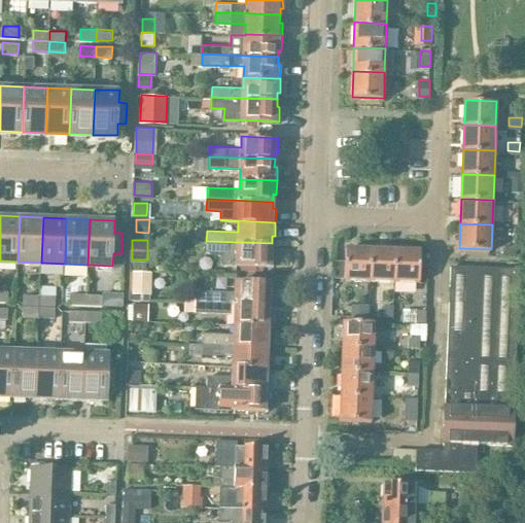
[(272,250),(272,243),(206,241),(206,251),(222,251),(221,264),(274,266),(274,250),(272,250)]
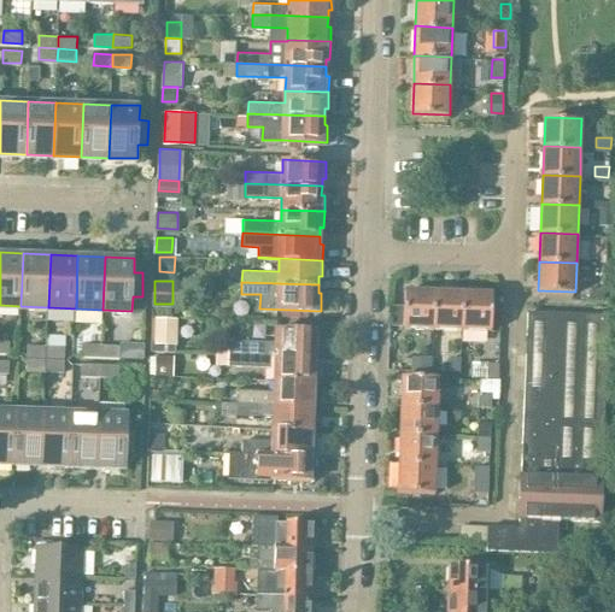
[(434,327),(435,290),(406,289),(405,325),(434,327)]
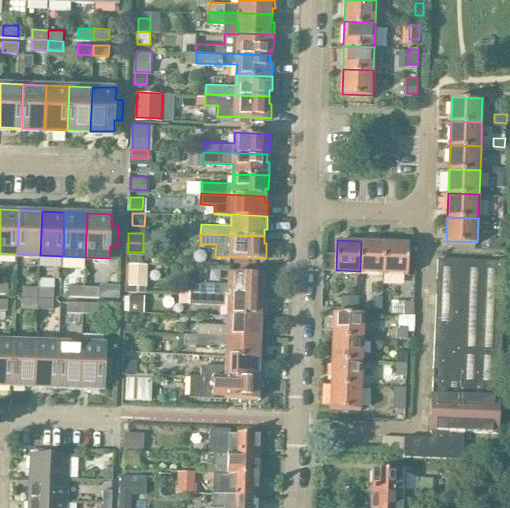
[(384,272),(385,241),(361,241),(360,271),(384,272)]
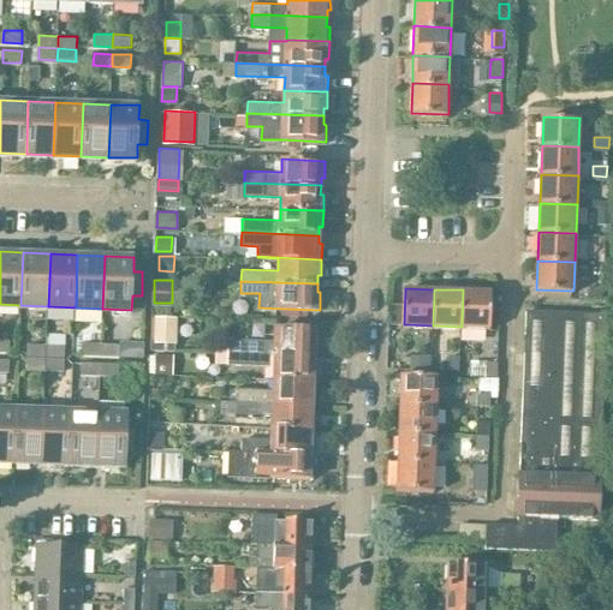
[(463,289),(462,327),(491,328),(492,291),(463,289)]
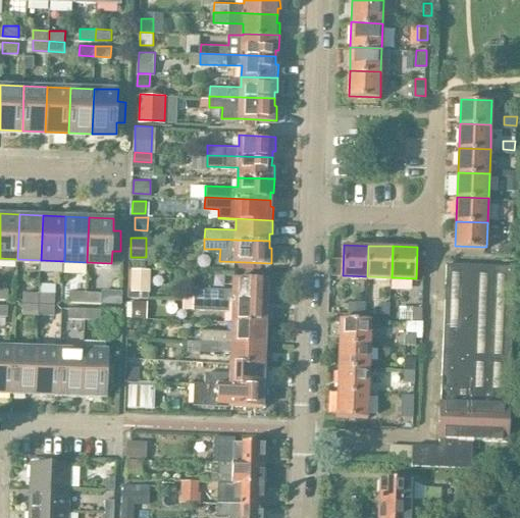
[(133,289),(149,290),(149,269),(134,269),(133,289)]
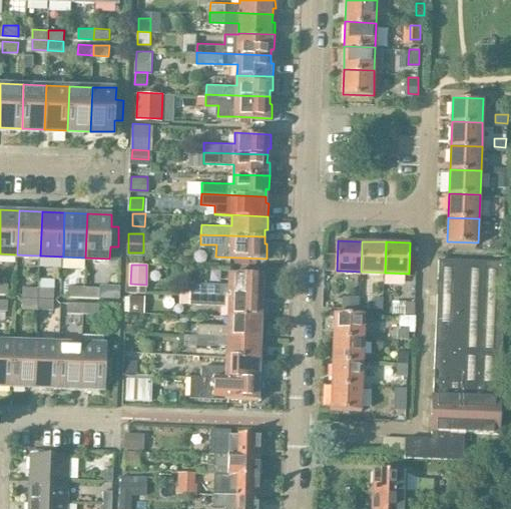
[(190,293),(262,296),(263,288),(265,289),(266,275),(229,273),(228,283),(191,282),(190,293)]
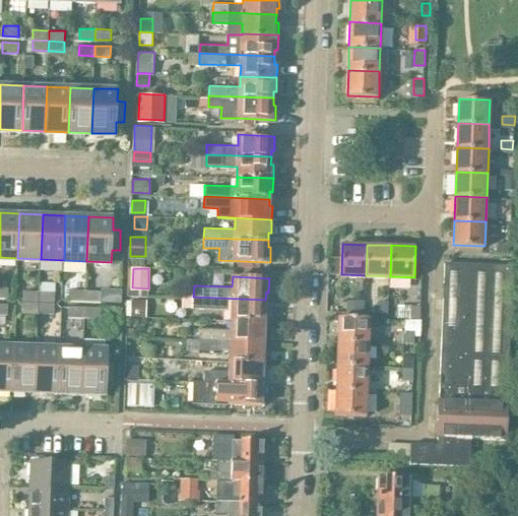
[(0,285),(0,296),(9,297),(9,286),(0,285)]
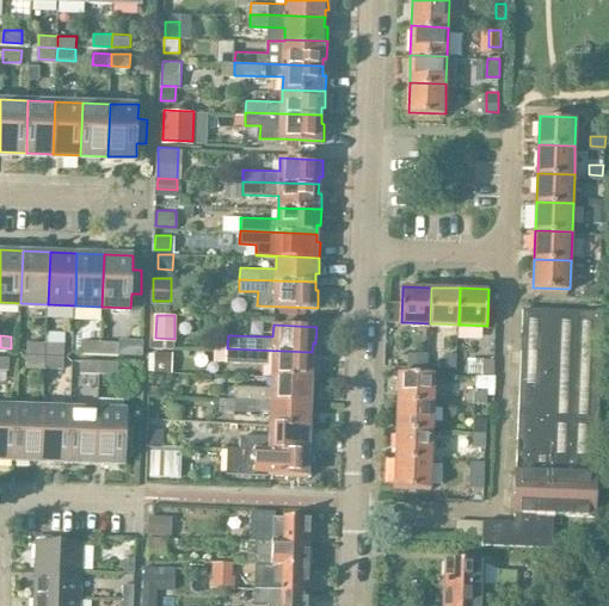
[(100,352),(100,339),(82,339),(82,351),(100,352)]
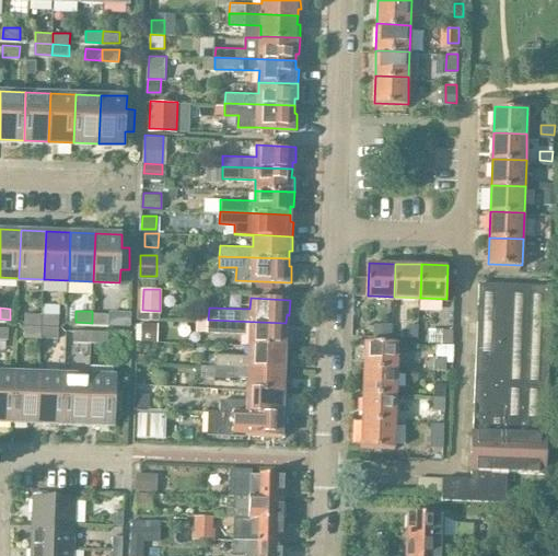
[(92,311),(92,323),(109,323),(109,312),(92,311)]
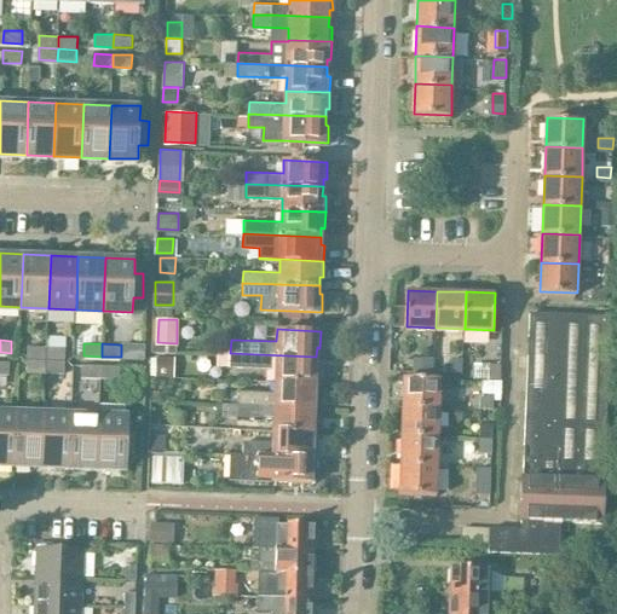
[(46,358),(47,346),(28,345),(28,358),(46,358)]
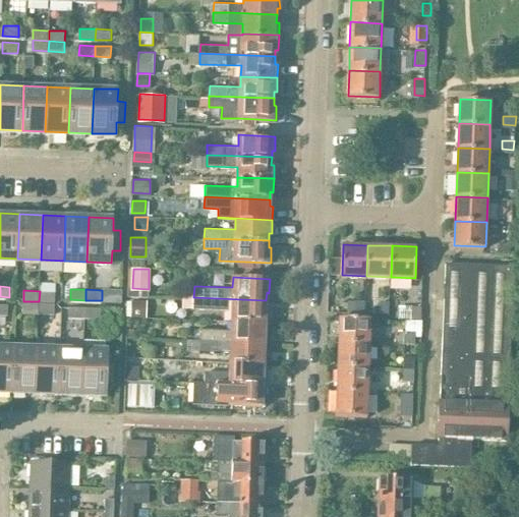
[(39,301),(55,302),(56,292),(40,291),(39,301)]
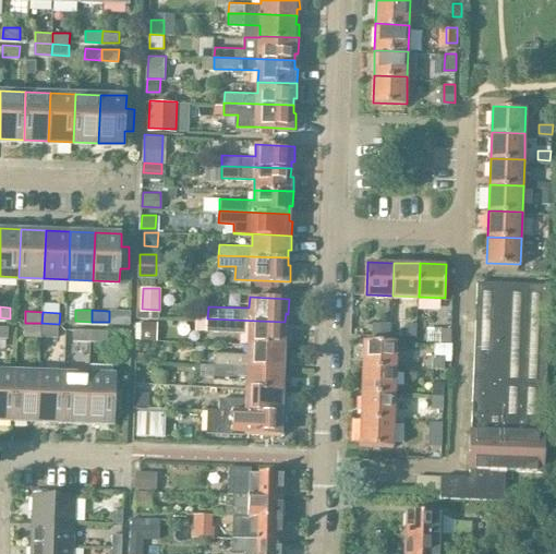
[(285,328),(285,322),(207,318),(207,329),(249,330),(248,341),(288,342),(288,329),(285,328)]
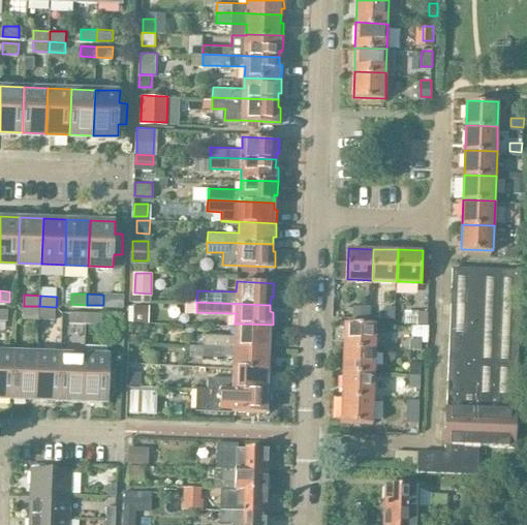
[(363,304),(362,316),(371,316),(371,304),(363,304)]
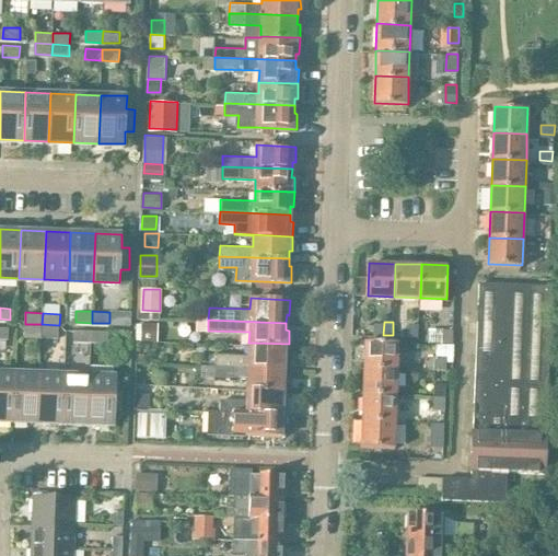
[(137,337),(155,338),(155,323),(137,323),(137,337)]
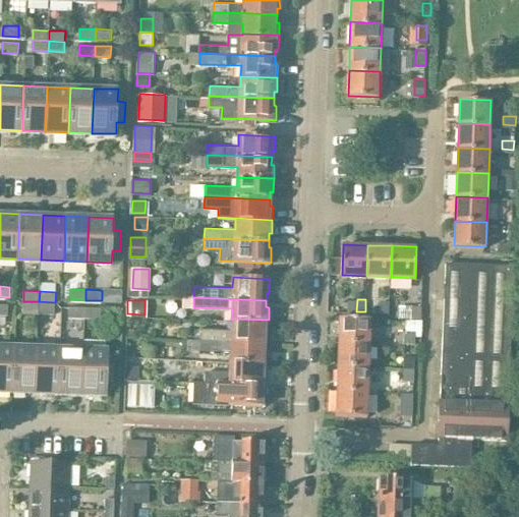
[(381,300),(381,311),(390,311),(390,300),(381,300)]
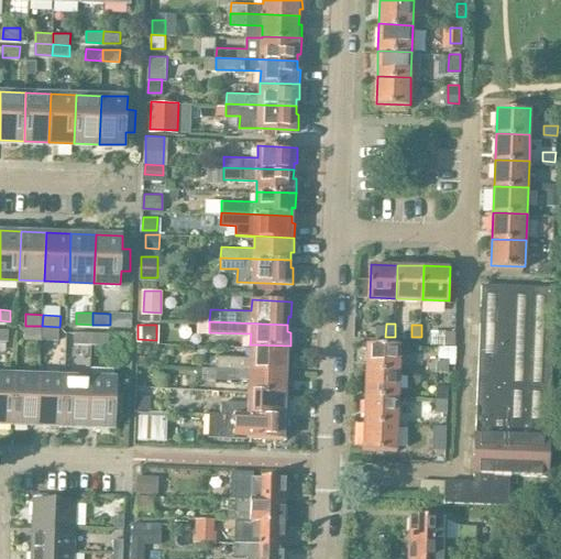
[(42,337),(42,326),(25,326),(25,337),(42,337)]
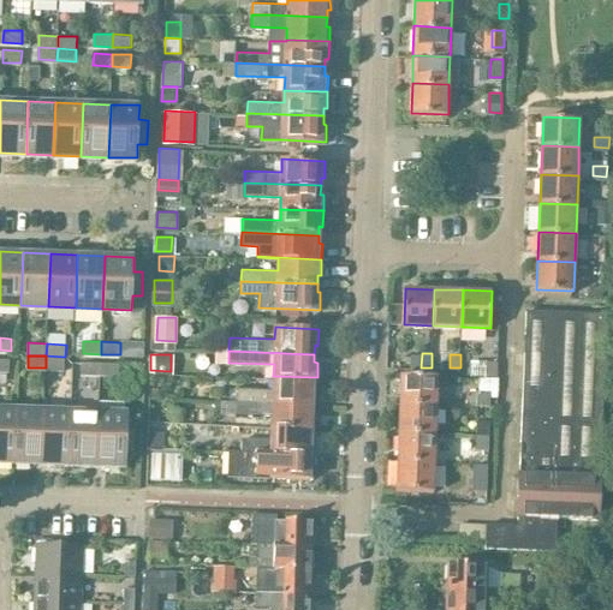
[(65,369),(65,357),(46,356),(46,368),(65,369)]
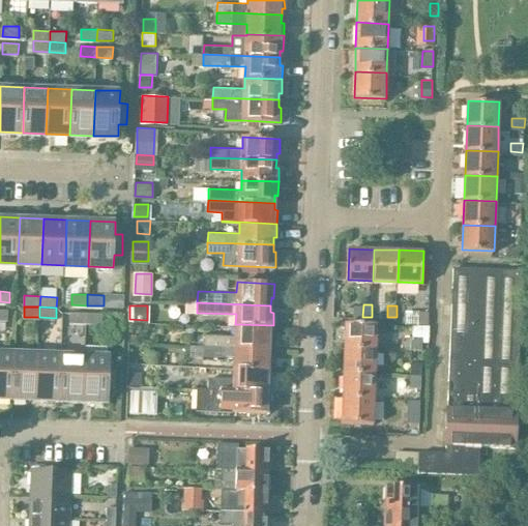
[(0,308),(0,319),(8,319),(8,309),(0,308)]
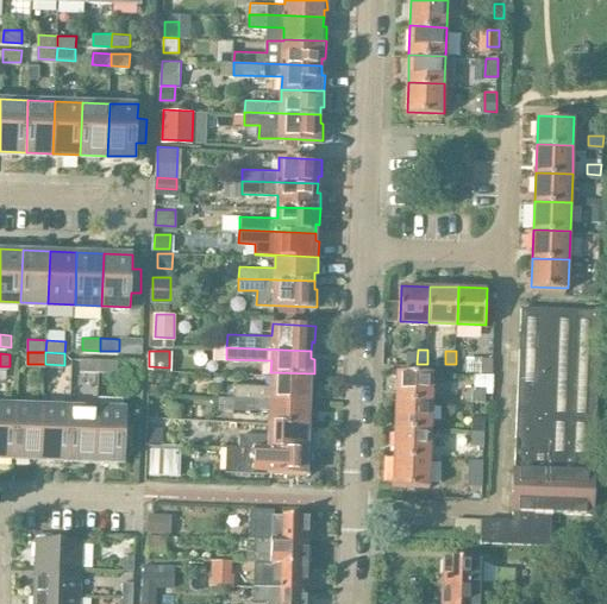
[(485,356),(485,371),(493,371),(494,357),(485,356)]
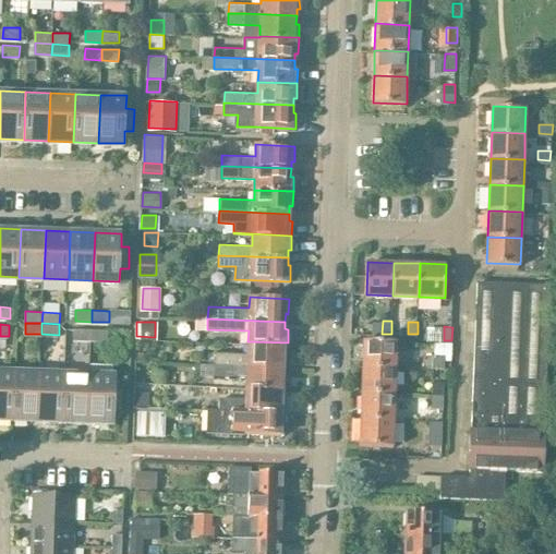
[(91,339),(92,328),(74,327),(74,339),(91,339)]
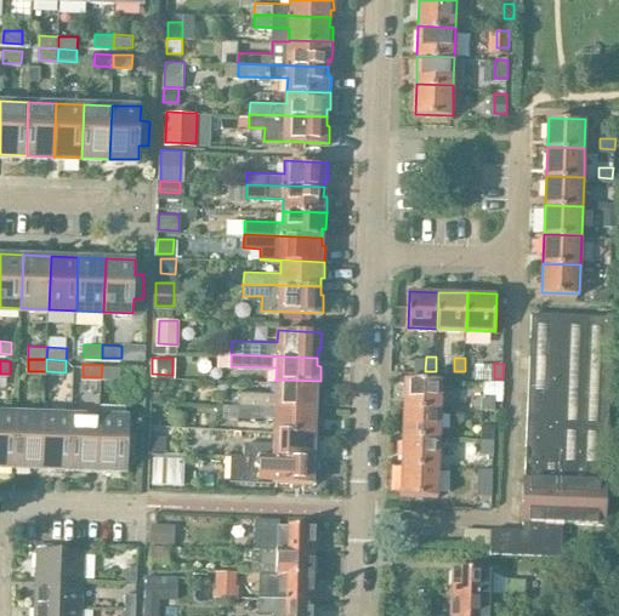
[(102,365),(101,377),(120,378),(121,365),(102,365)]
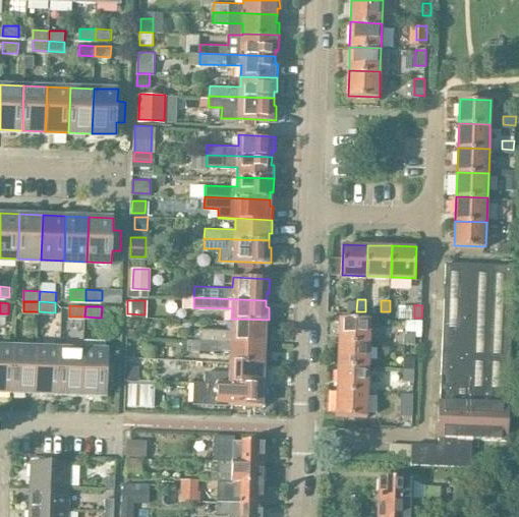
[(371,318),(364,318),(340,317),(339,342),(370,343),(371,318)]
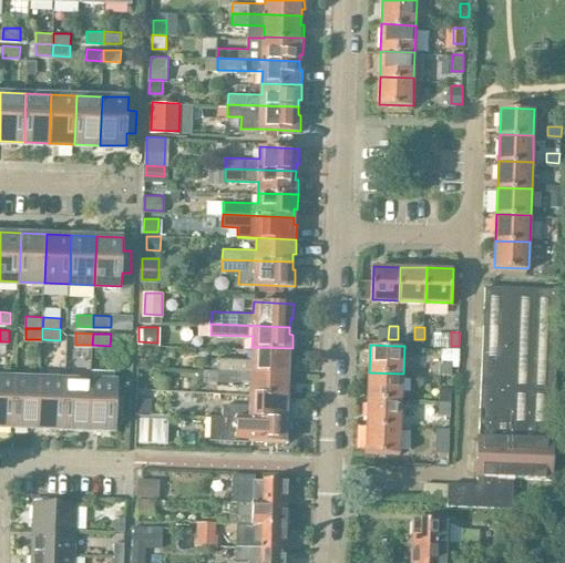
[(291,365),(293,348),(252,347),(252,360),(217,359),(216,369),(288,371),(288,364),(291,365)]
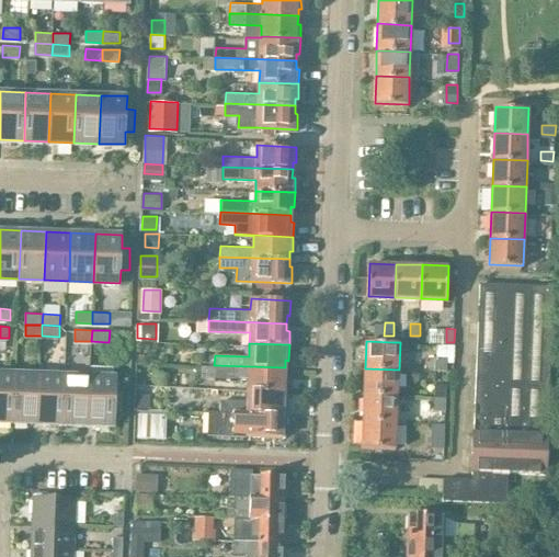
[(446,368),(447,355),(436,355),(436,368),(446,368)]
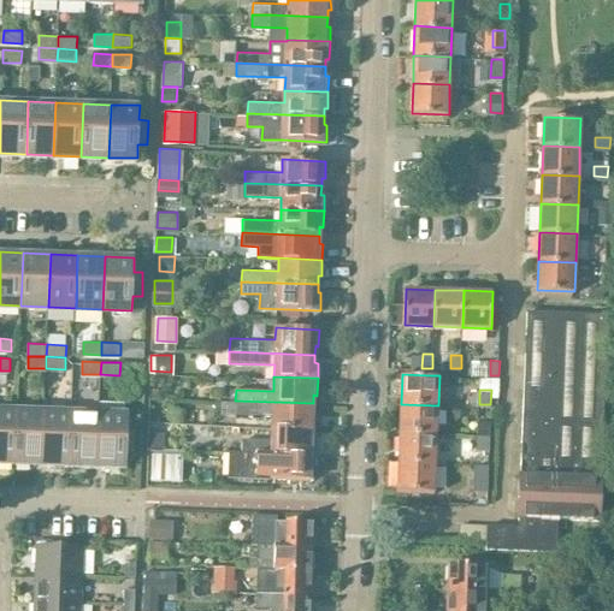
[(317,413),(313,411),(313,403),(235,401),(235,413),(272,415),(272,426),(316,428),(317,413)]
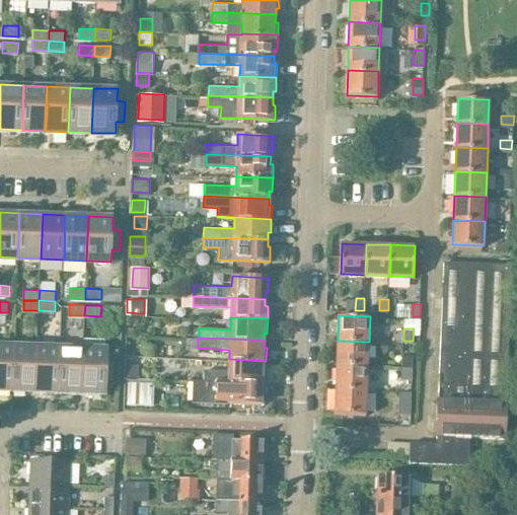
[(368,366),(369,342),(338,341),(337,364),(368,366)]
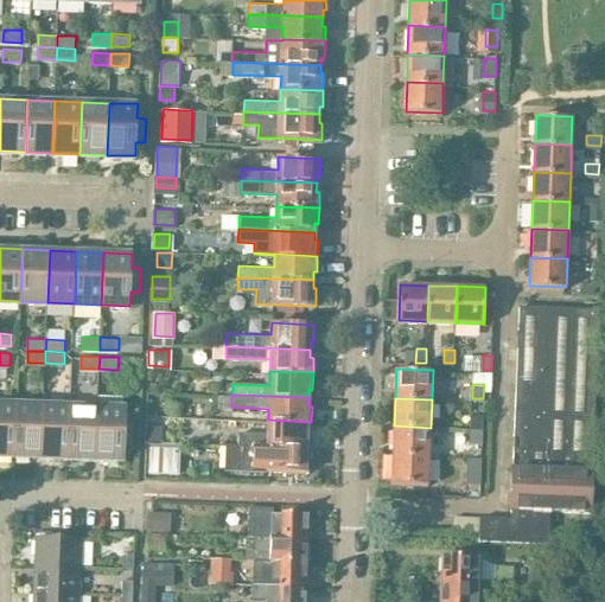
[(0,454),(14,455),(17,403),(0,402),(0,454)]
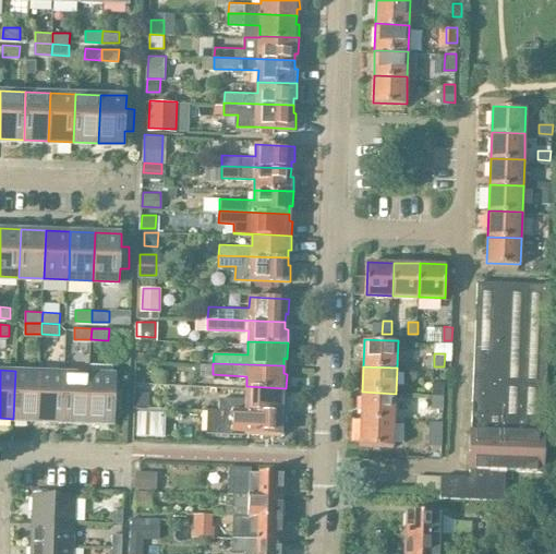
[(38,420),(40,372),(15,371),(13,419),(38,420)]
